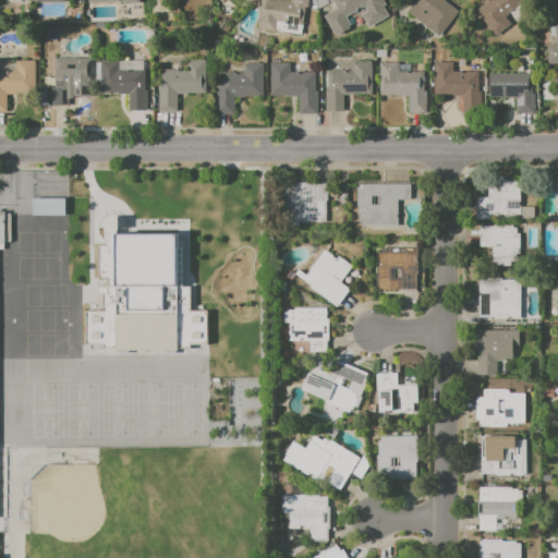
[(262,0),(282,0),(290,1),(290,0),(308,0),(307,9),(304,9),(302,25),(275,22),(274,31),(258,28),(262,0)]
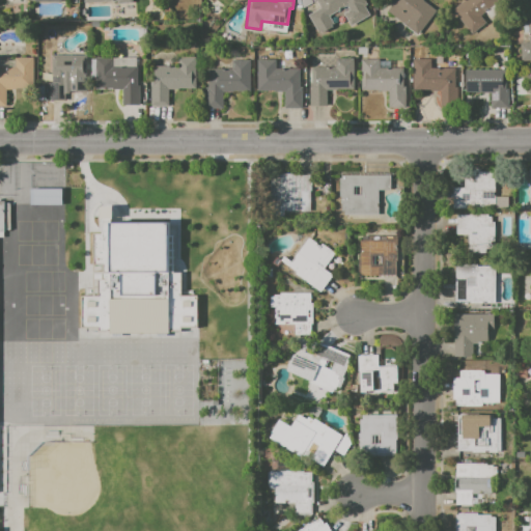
[(362,0),(370,15),(350,25),(343,14),(350,10),(346,5),(329,15),(335,27),(318,35),(308,15),(320,7),(316,1),(314,2),(313,1),(303,7),(301,0),(362,0)]
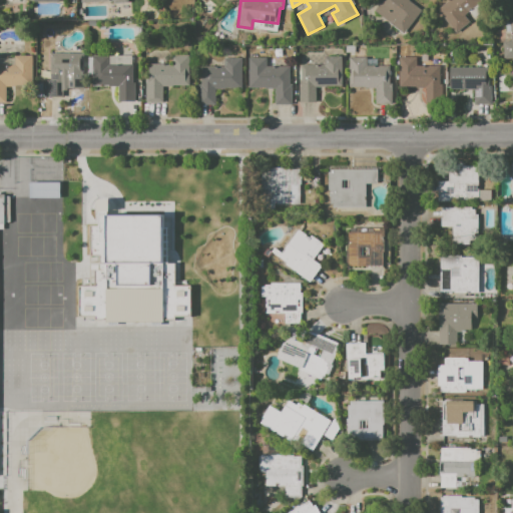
[(409,0),(423,11),(404,34),(374,10),(380,3),(377,1),(377,0),(409,0)]
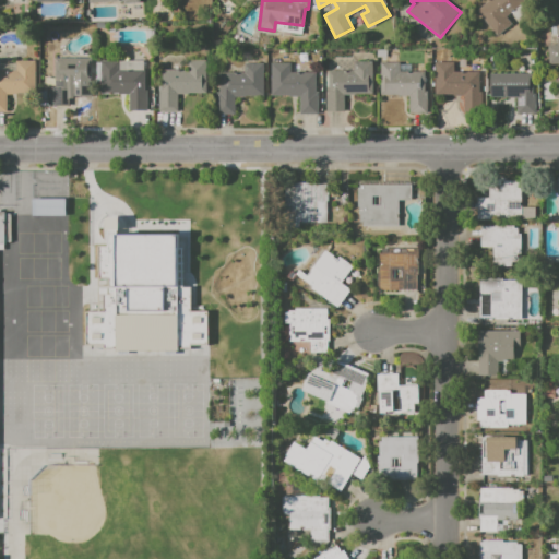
[(476,10),(487,0),(525,0),(506,15),(512,24),(498,36),(476,10)]
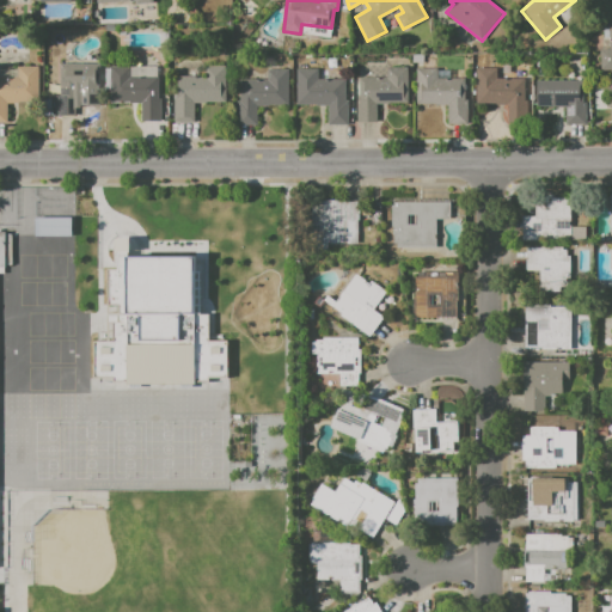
[(604,22),(611,20),(611,68),(601,69),(600,50),(610,50),(609,37),(604,37),(604,22)]
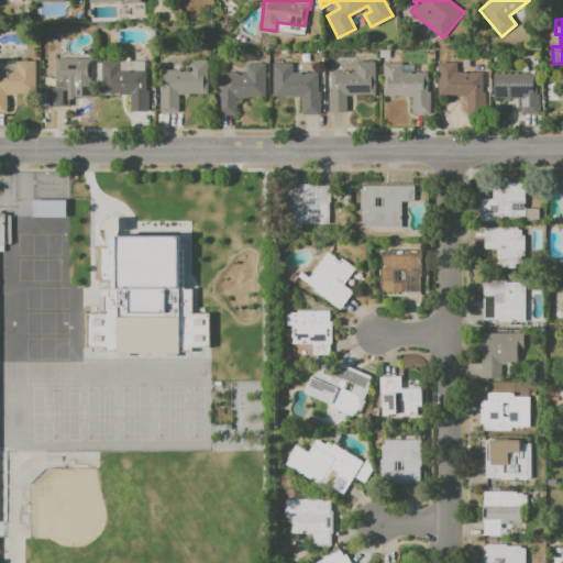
[(57,58),(92,59),(91,83),(73,81),(73,90),(69,90),(69,109),(52,108),(52,88),(56,88),(57,58)]
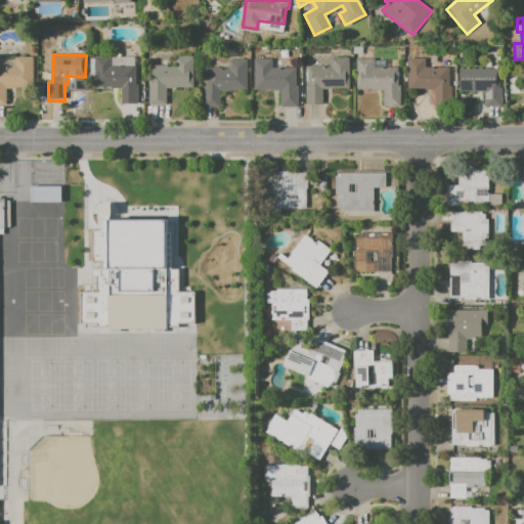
[(14,57),(32,57),(32,78),(24,78),(24,88),(5,88),(5,105),(0,105),(0,66),(14,67),(14,57)]
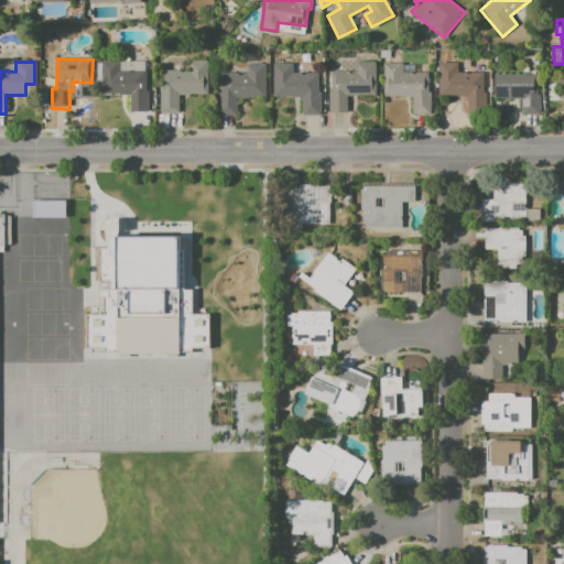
[(102,62),(119,62),(119,73),(145,73),(145,93),(148,93),(148,112),(130,112),(130,95),(101,95),(102,62)]
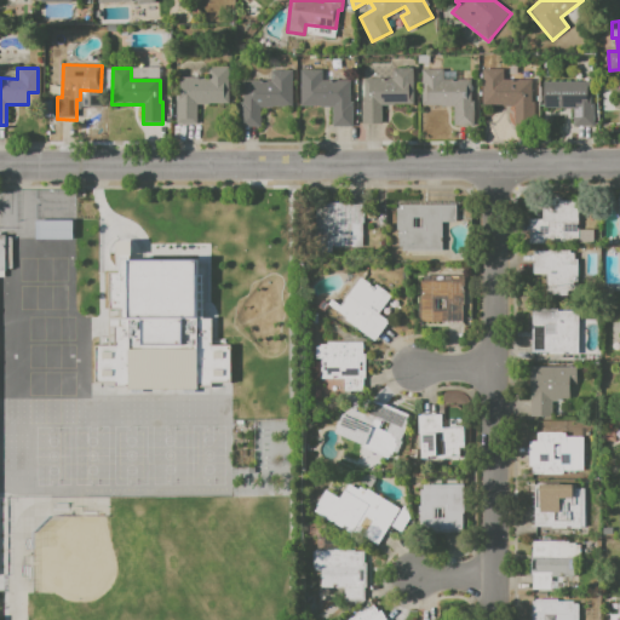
[(208,68),(228,68),(227,103),(196,103),(196,122),(176,122),(176,102),(181,102),(181,79),(208,79),(208,68)]
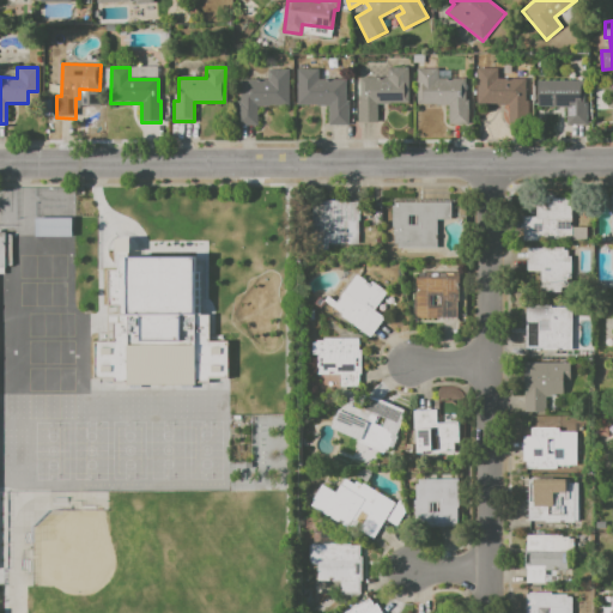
[(387,67),(408,67),(408,102),(377,102),(377,122),(357,122),(357,99),(360,99),(360,78),(387,78),(387,67)]
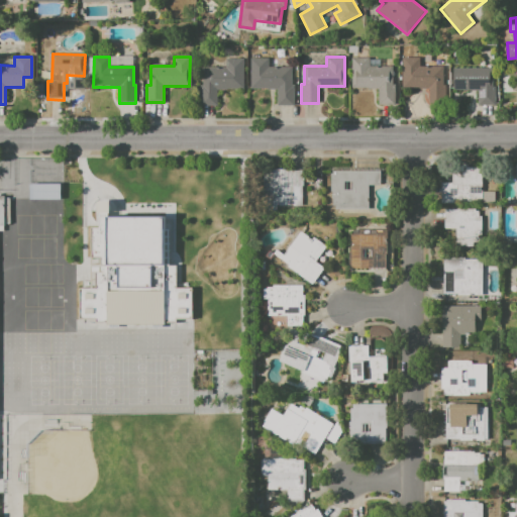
[(351,58),(370,58),(370,66),(393,67),(393,85),(395,85),(395,104),(378,104),(378,88),(351,88),(351,58)]
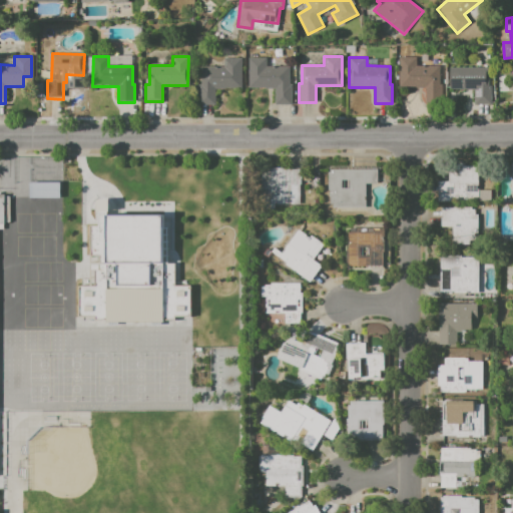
[(400,57),(416,57),(416,67),(439,67),(439,97),(429,97),(429,87),(400,87),(400,57)]
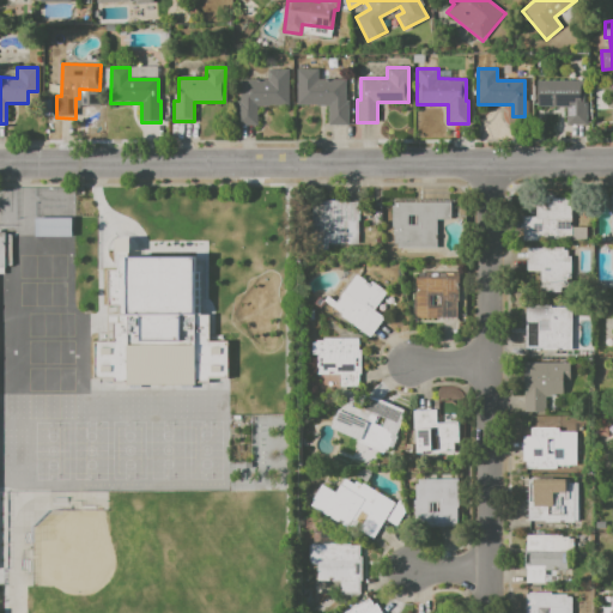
[(268,70),(287,70),(287,105),(258,105),(258,121),(237,121),(237,102),(240,102),(240,80),(268,80),(268,70)]
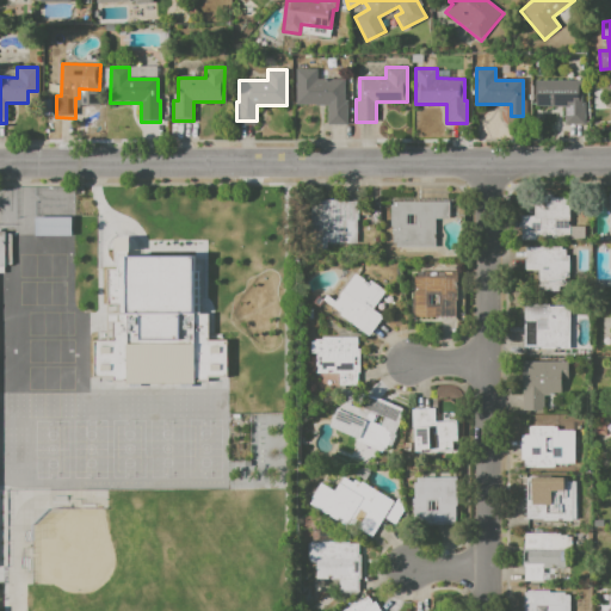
[(296,69),(316,69),(316,79),(344,79),(344,104),(346,104),(346,125),(327,125),(327,105),(296,105),(296,69)]
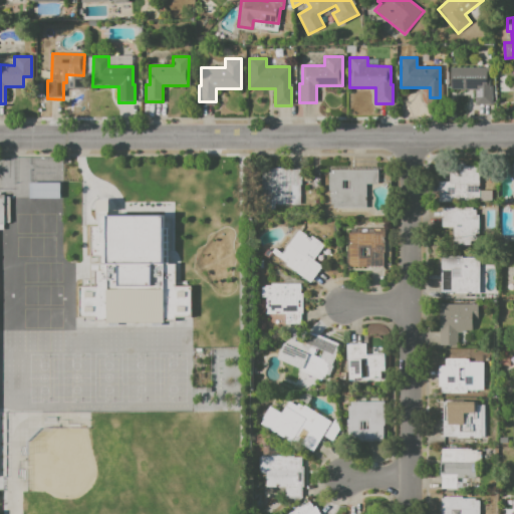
[(450,67),(490,67),(489,85),(493,86),(492,104),(476,104),(476,89),(450,89),(450,67)]
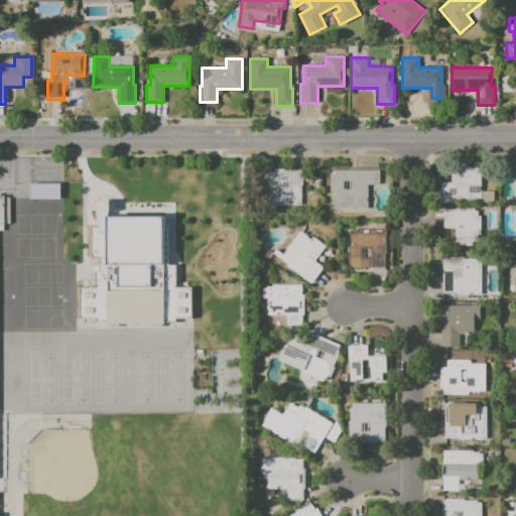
[(440,182),(450,181),(450,164),(467,164),(467,167),(480,167),(481,203),(440,203),(440,182)]
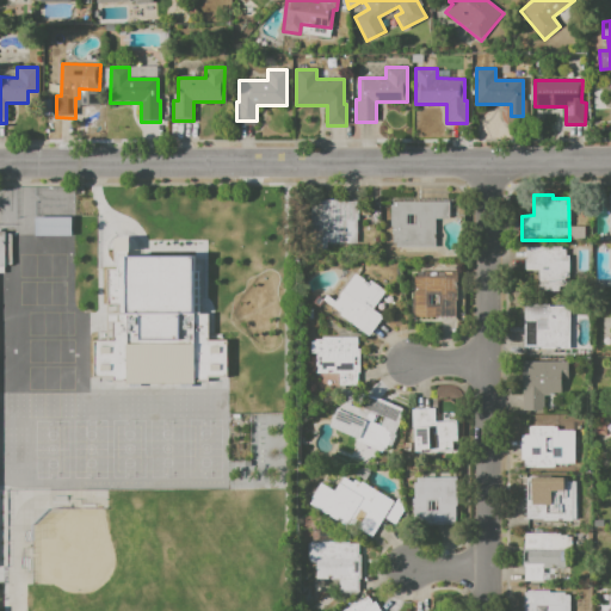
[(309,202),(358,202),(358,221),(357,221),(357,247),(309,247),(309,202)]
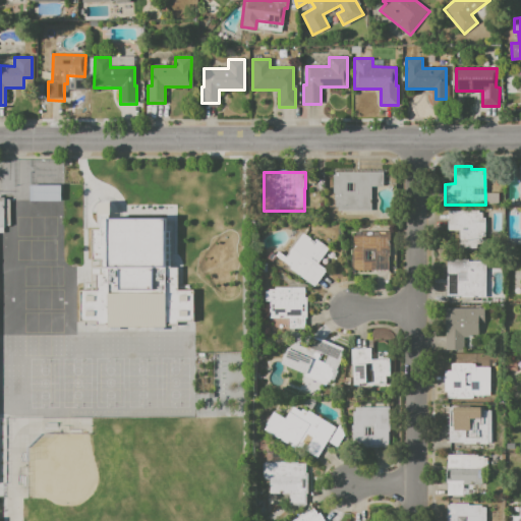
[(335,172),(384,172),(384,186),(370,186),(370,210),(336,211),(335,172)]
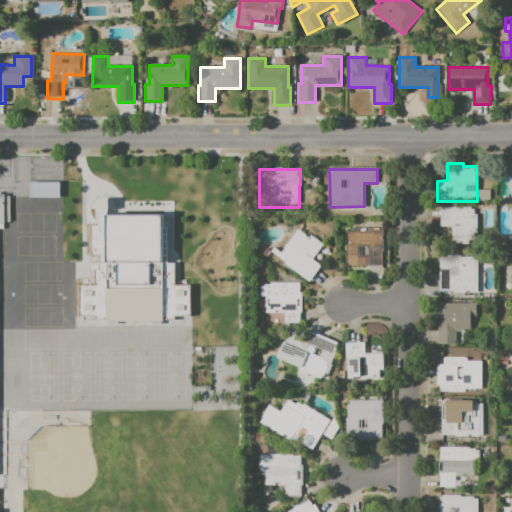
[(28,197),(58,197),(58,181),(28,181),(28,197)]
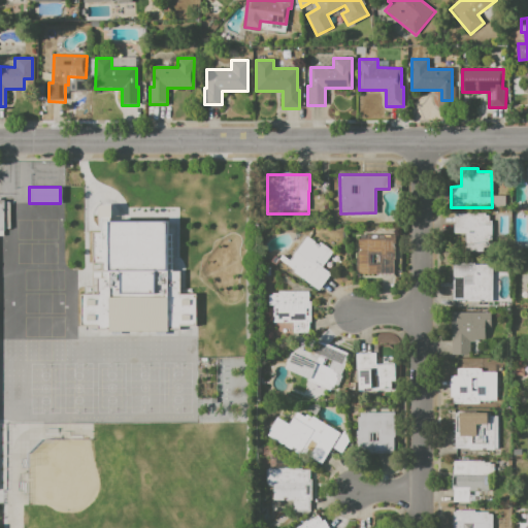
[(91,231),(100,231),(100,217),(98,217),(98,204),(110,204),(110,217),(109,217),(109,220),(167,220),(167,270),(179,270),(179,293),(195,293),(195,325),(178,325),(178,329),(167,329),(167,331),(107,331),(107,329),(96,329),(96,326),(79,326),(79,293),(91,293),(91,231)]
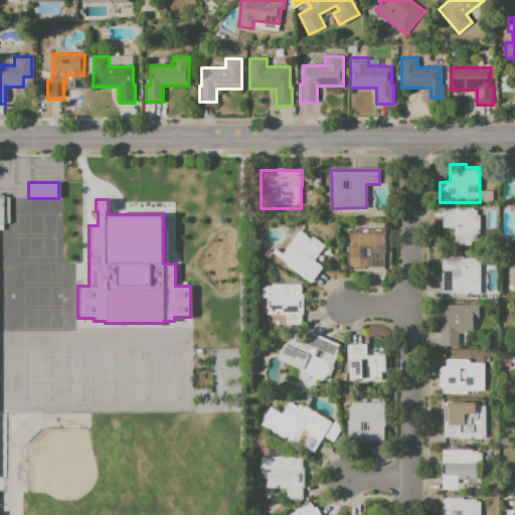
[(442,207),(474,207),(474,211),(478,211),(478,244),(458,244),(458,227),(442,227),(442,207)]
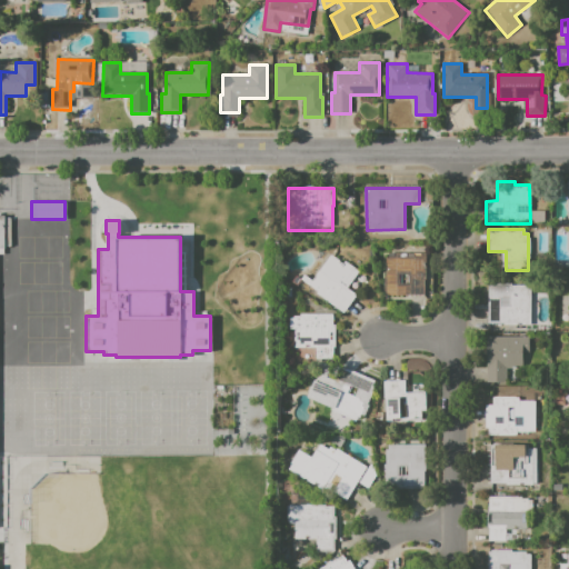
[(389,253),(427,252),(427,278),(423,278),(423,295),(386,296),(386,260),(389,260),(389,253)]
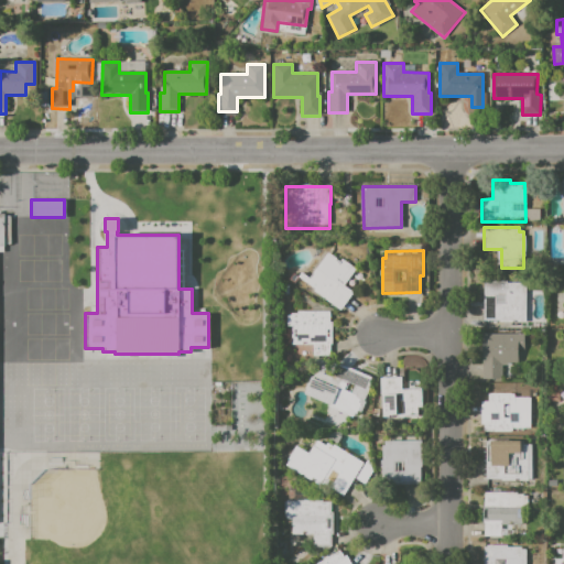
[(327,252),(355,271),(345,285),(353,291),(339,311),(295,281),(302,272),(310,278),(327,252)]
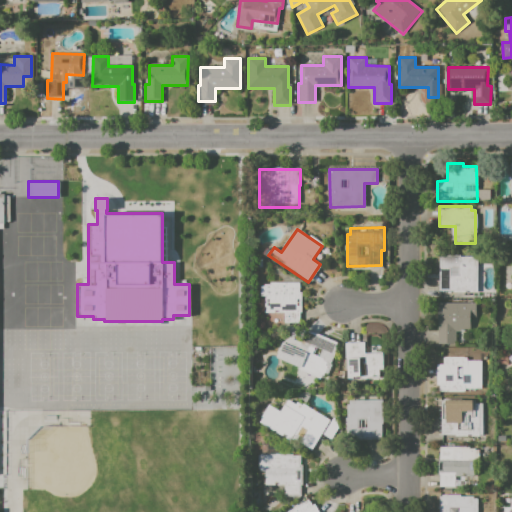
[(439,256),(477,256),(476,292),(439,292),(439,256)]
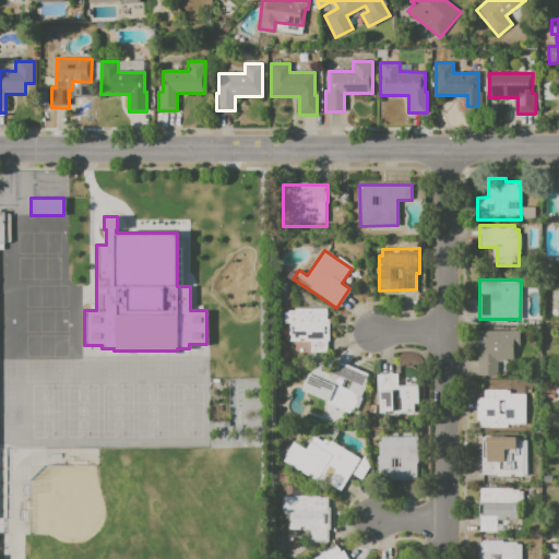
[(283,312),(295,312),(295,308),(328,308),(328,354),(309,354),(310,343),(289,342),(289,325),(283,325),(283,312)]
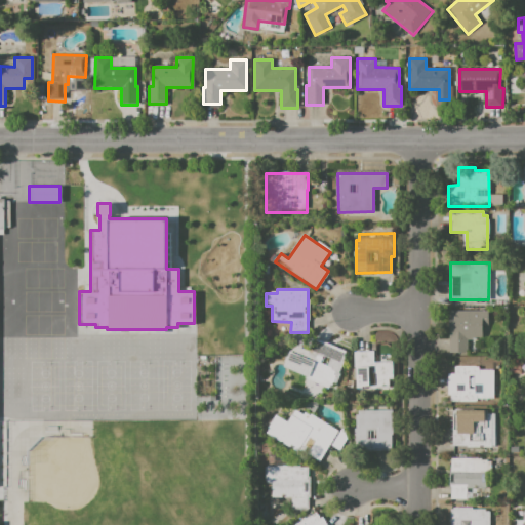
[(448,311),(489,311),(488,326),(482,325),(482,340),(468,339),(468,353),(448,353),(448,311)]
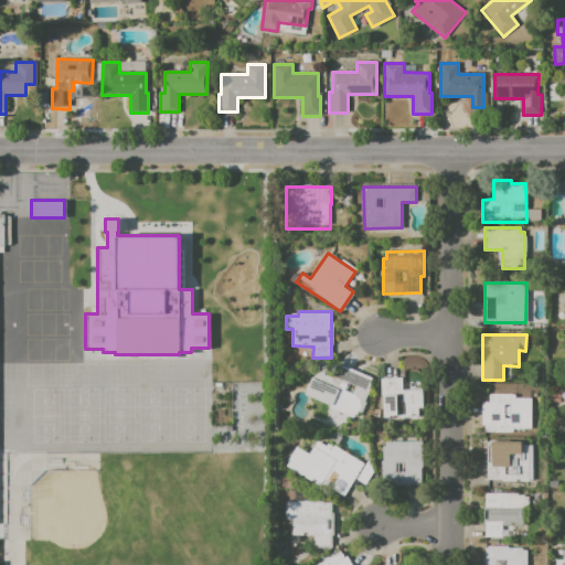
[(334,364),(373,381),(356,420),(318,404),(334,364)]
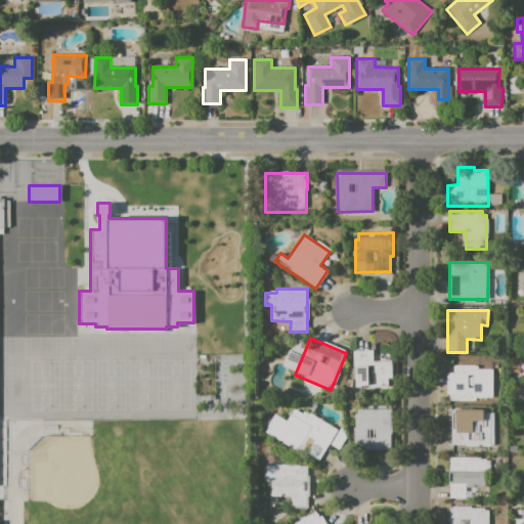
[(353,351),(374,350),(374,361),(394,360),(394,380),(387,380),(388,388),(354,389),(353,351)]
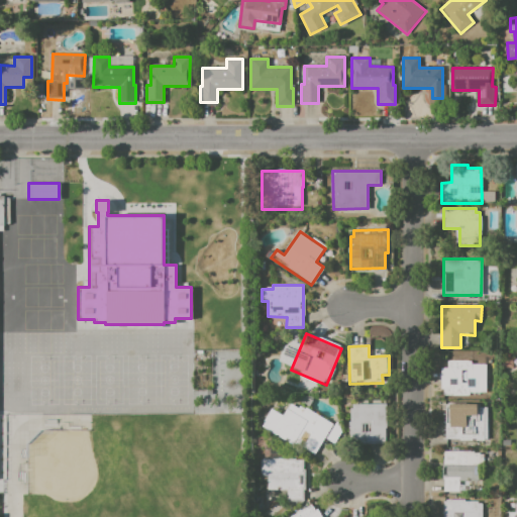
[(440,369),(449,369),(449,360),(472,360),(472,365),(487,365),(486,393),(470,393),(470,396),(443,396),(443,388),(440,388),(440,369)]
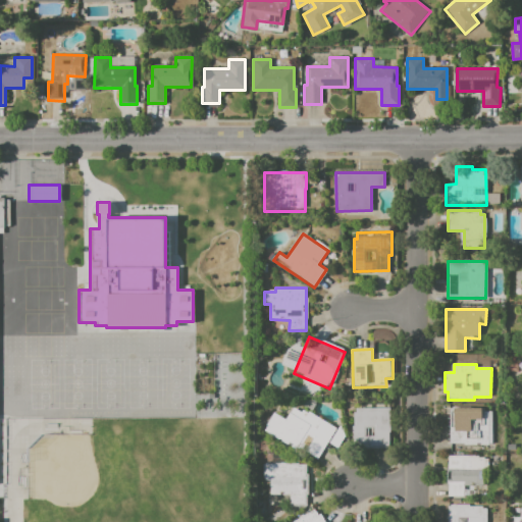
[(358,407),(392,407),(390,448),(354,448),(354,413),(358,413),(358,407)]
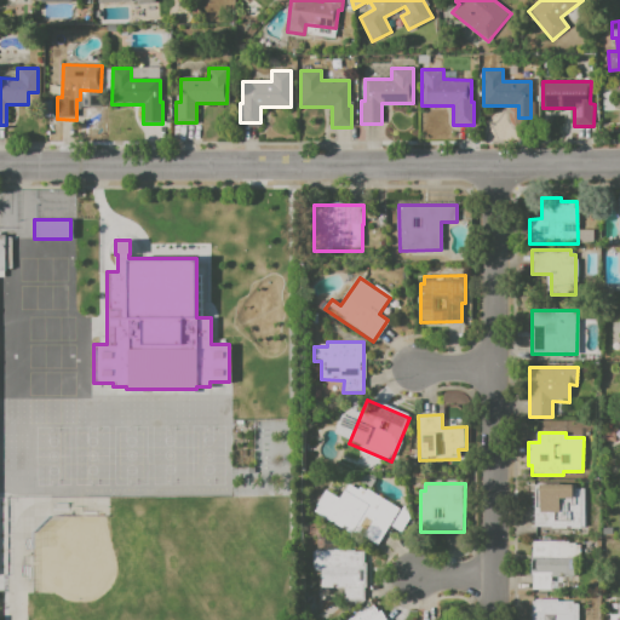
[(313,511),(325,492),(338,499),(348,484),(357,491),(361,486),(399,509),(377,546),(356,533),(355,535),(313,511)]
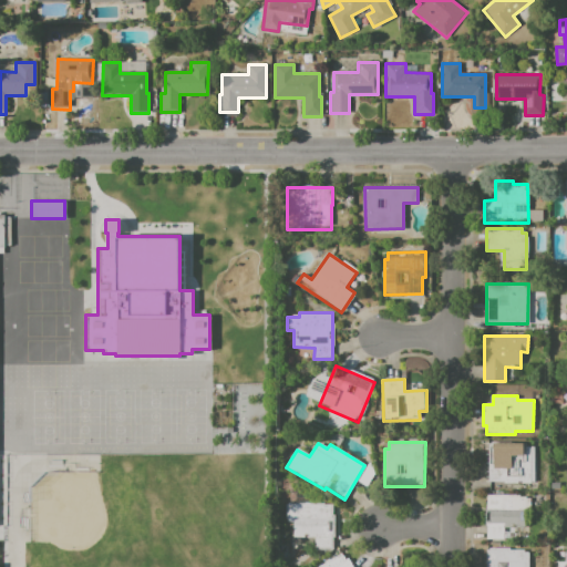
[(488,443),(536,443),(536,483),(488,483),(488,443)]
